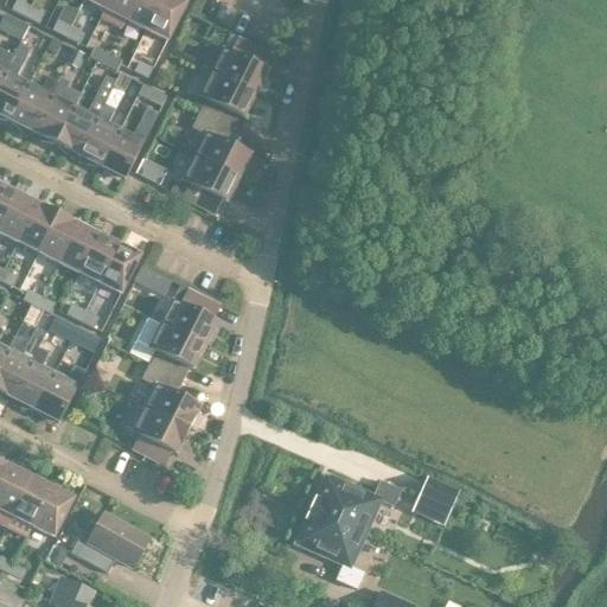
[(104,11),(109,0),(84,0),(84,1),(104,11)]
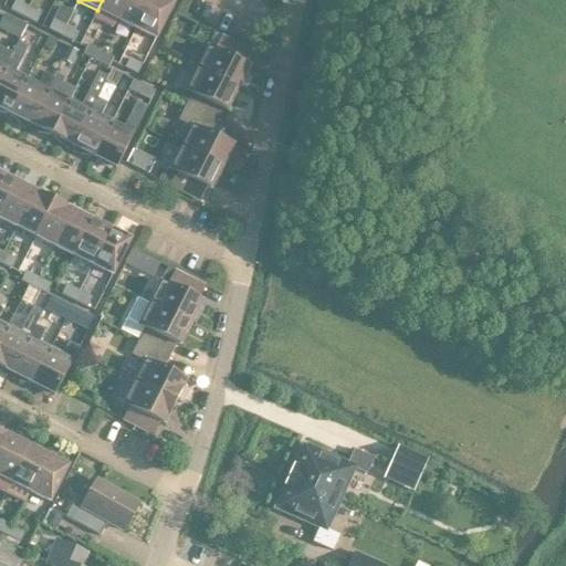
[(126,0),(102,0),(97,10),(93,18),(112,28),(116,20),(126,0)]
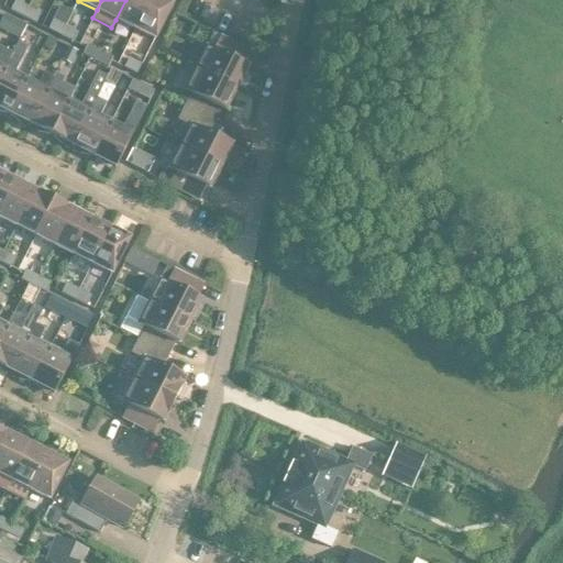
[(125,0),(116,20),(134,30),(148,0),(125,0)]
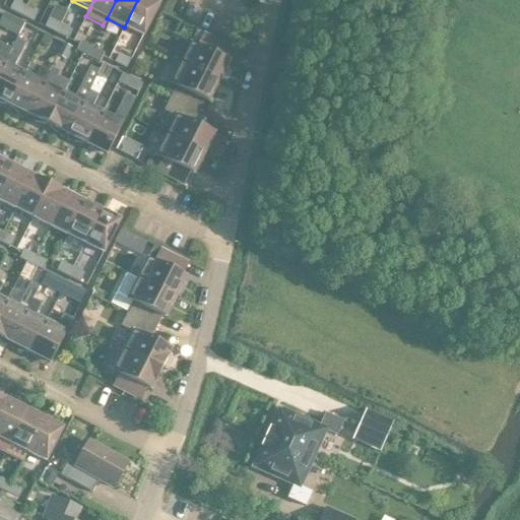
[(137,0),(124,27),(142,37),(155,10),(158,3),(151,0),(137,0)]
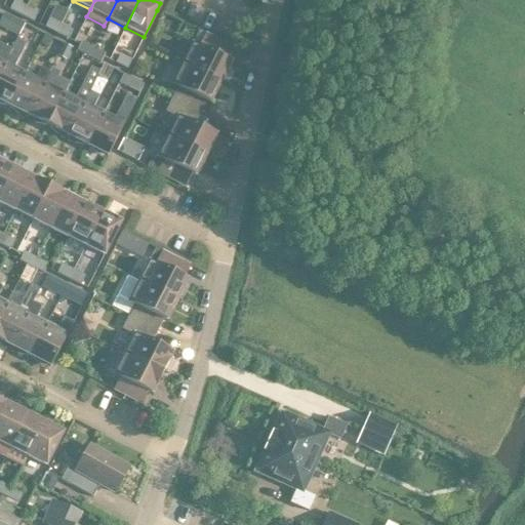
[(13,1),(9,10),(21,15),(26,7),(13,1)]
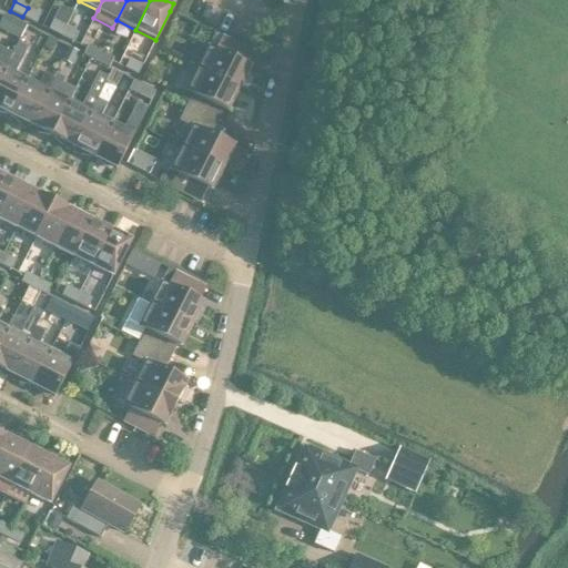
[(28,8),(22,17),(36,23),(40,13),(28,8)]
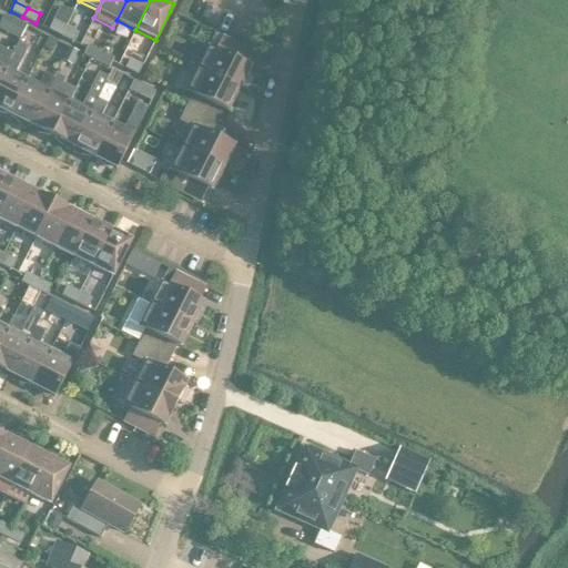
[(0,28),(6,31),(12,19),(4,14),(0,22),(0,28)]
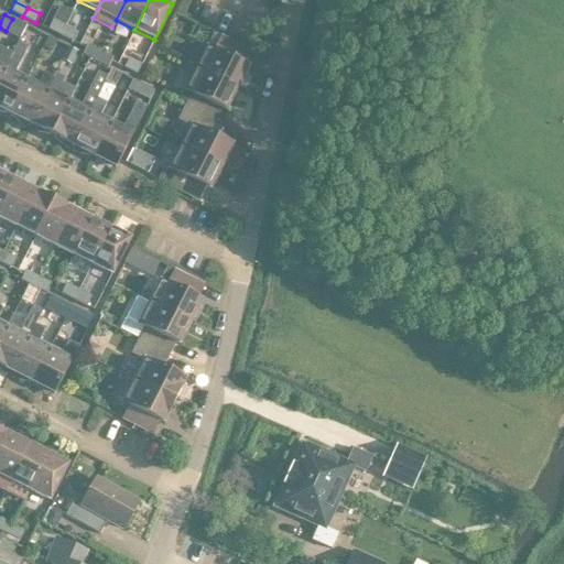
[(47,30),(61,36),(65,26),(53,20),(47,30)]
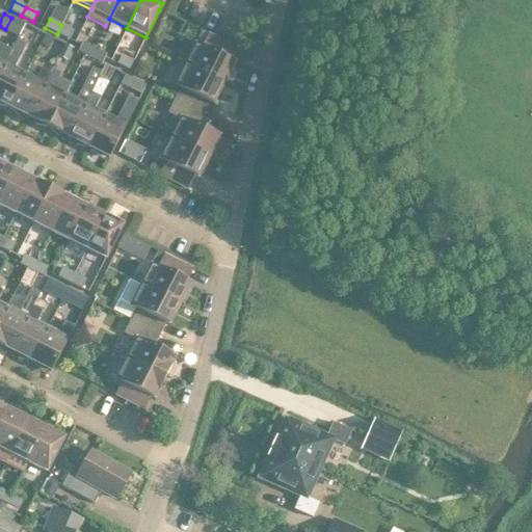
[(73,31),(61,25),(57,34),(69,41),(73,31)]
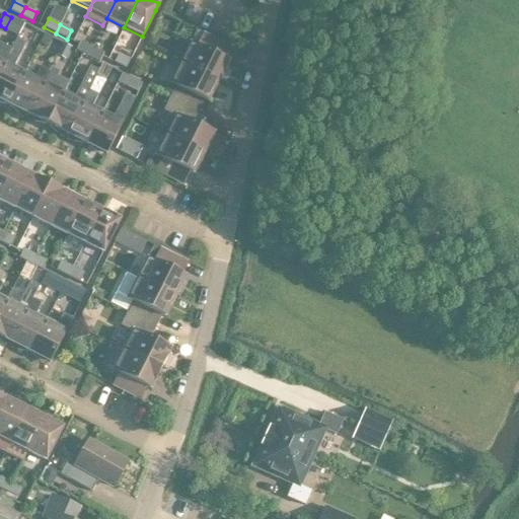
[(190,43),(179,63),(218,82),(228,62),(219,58),(225,46),(203,33),(197,46),(190,43)]
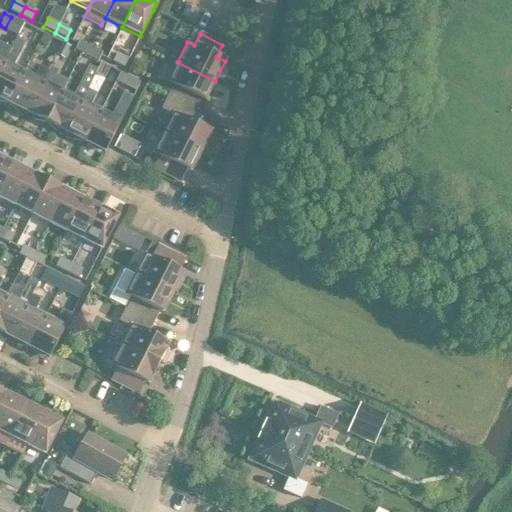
[(51,38),(43,34),(38,43),(46,47),(51,38)]
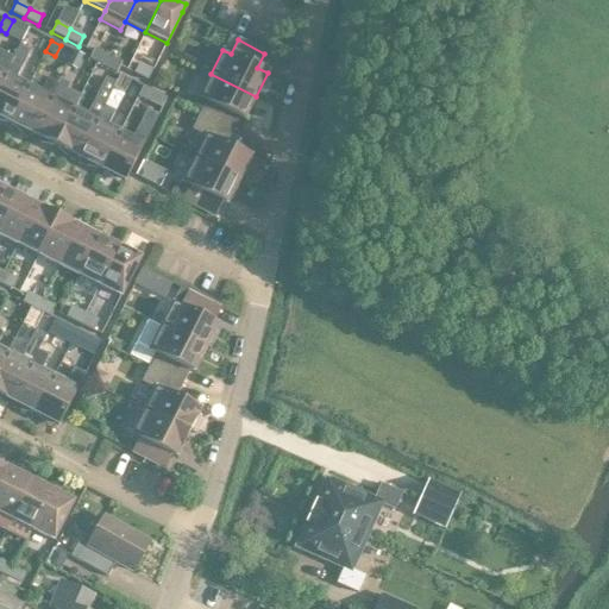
[(19,45),(12,60),(0,83),(0,118),(8,123),(29,85),(16,79),(30,51),(19,45)]
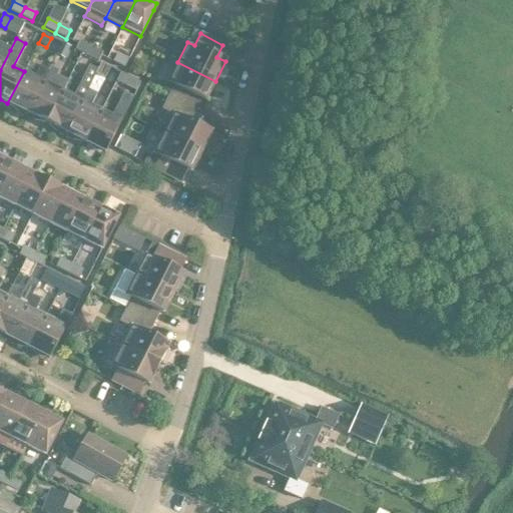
[(79,41),(77,44),(75,50),(86,55),(91,46),(79,41)]
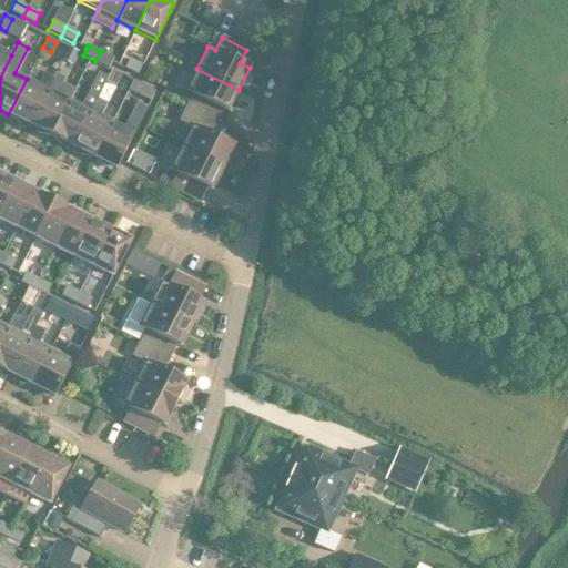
[(78,52),(68,48),(61,61),(70,67),(78,52)]
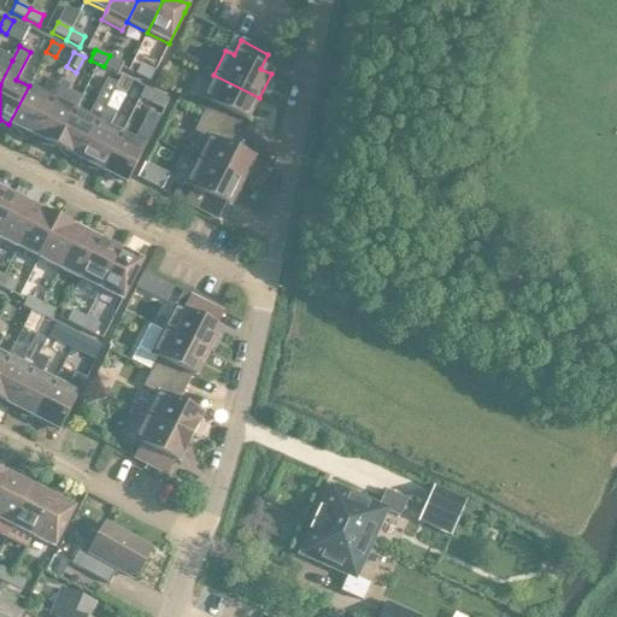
[(0,84),(12,60),(1,56),(0,54),(0,84)]
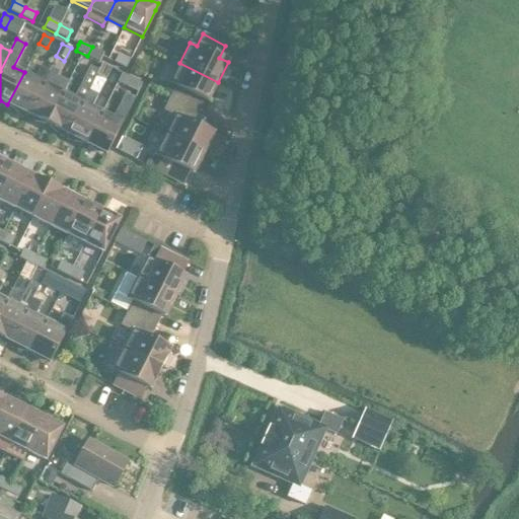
[(92,47),(87,56),(98,62),(103,53),(92,47)]
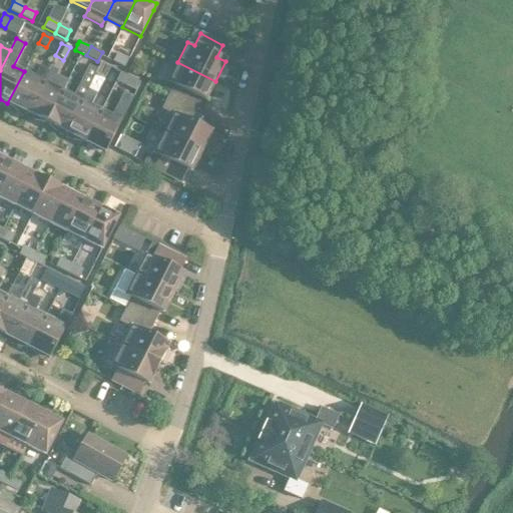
[(112,62),(124,68),(128,59),(117,53),(112,62)]
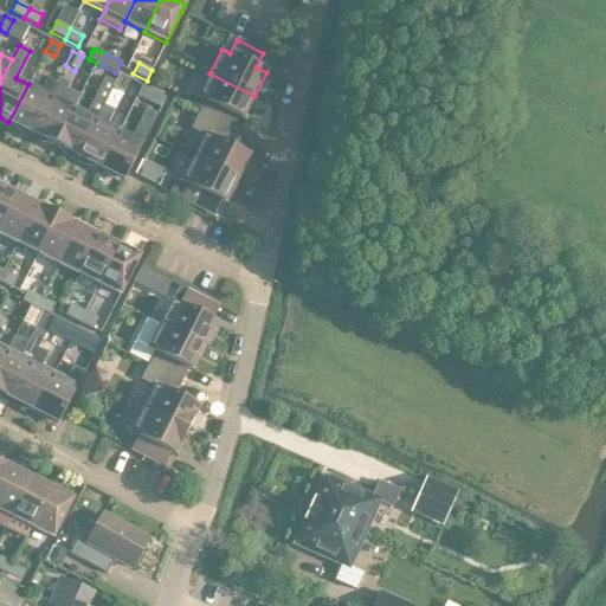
[(206,101),(199,115),(225,128),(232,115),(243,120),(255,96),(210,73),(198,97),(206,101)]
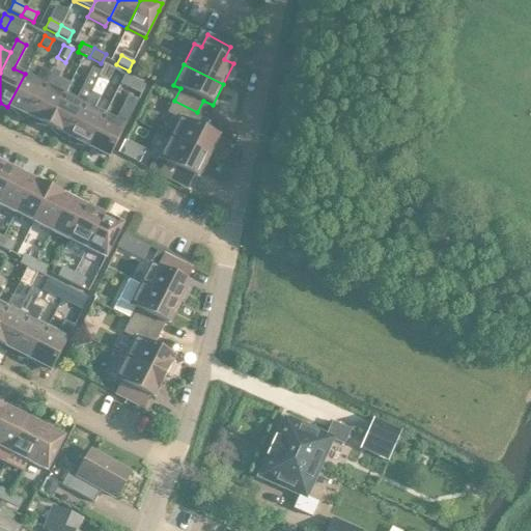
[(101,73),(99,76),(108,80),(113,70),(104,65),(101,73)]
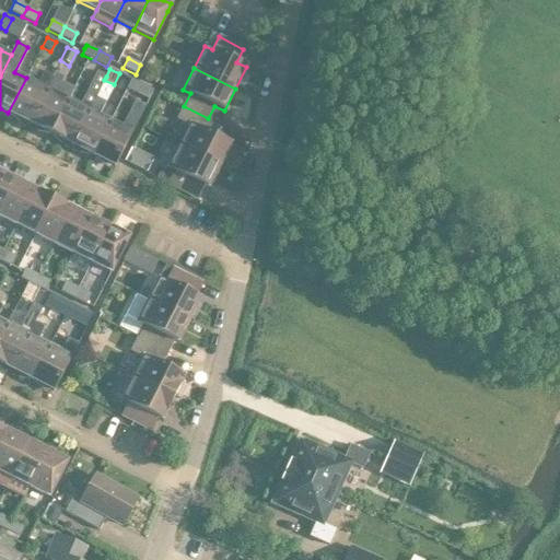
[(8,113),(30,124),(54,77),(44,71),(37,83),(26,78),(8,113)]
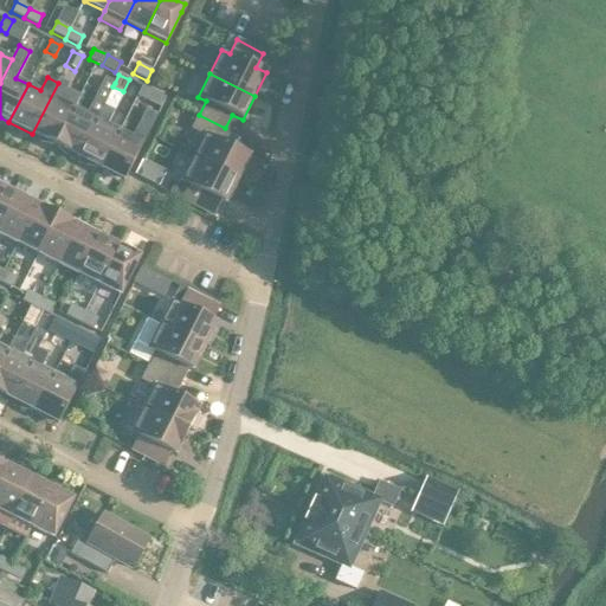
[(103,105),(113,86),(115,83),(104,77),(86,114),(73,108),(55,146),(77,158),(103,105)]
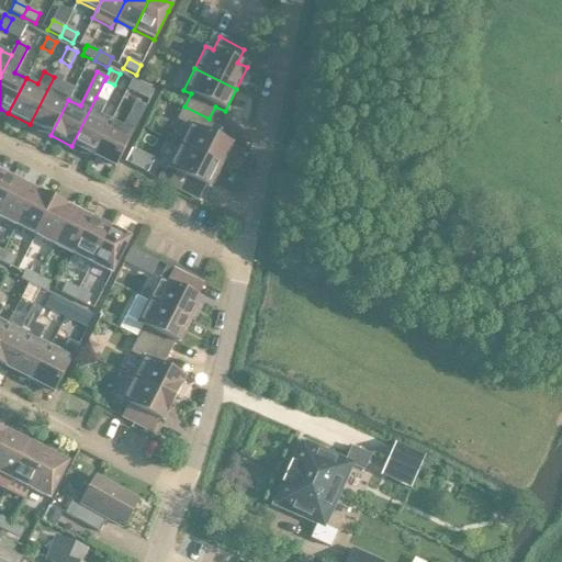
[(51,135),(68,100),(75,87),(63,81),(65,78),(55,72),(54,77),(30,124),(51,135)]
